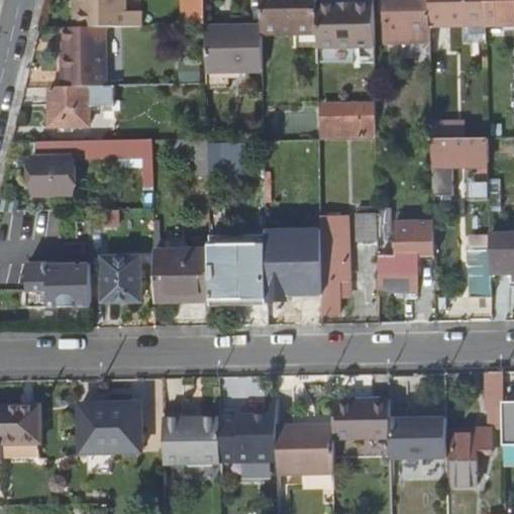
[(103,27),(137,26),(137,11),(122,12),(121,0),(75,0),(76,7),(71,7),(71,27),(103,27)]
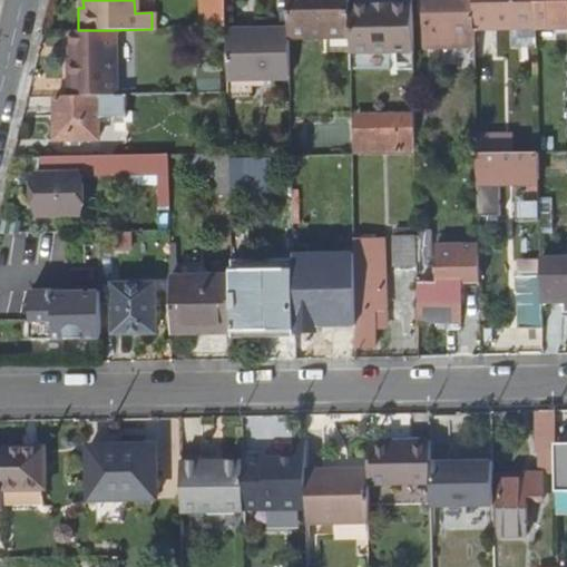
[(225,28),(224,0),(197,0),(198,29),(225,28)]
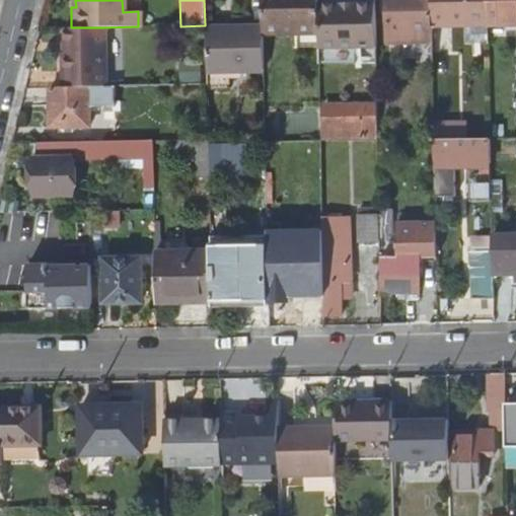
[(259,0),(260,25),(260,33),(316,32),(316,4),(315,0),(259,0)]
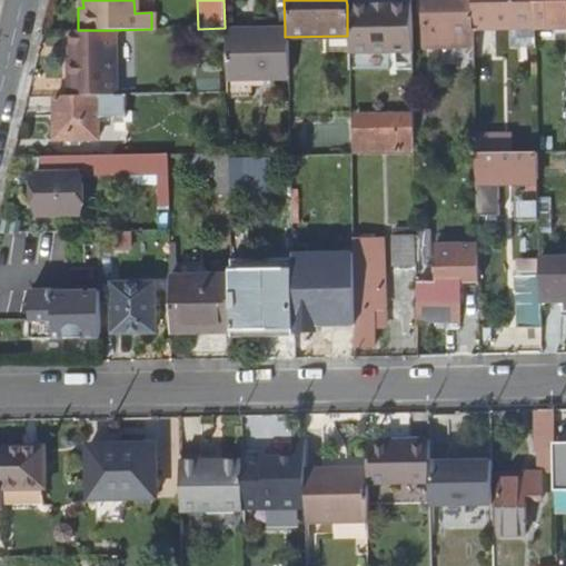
[(421,0),(423,49),(473,48),(473,31),(472,0),(421,0)]
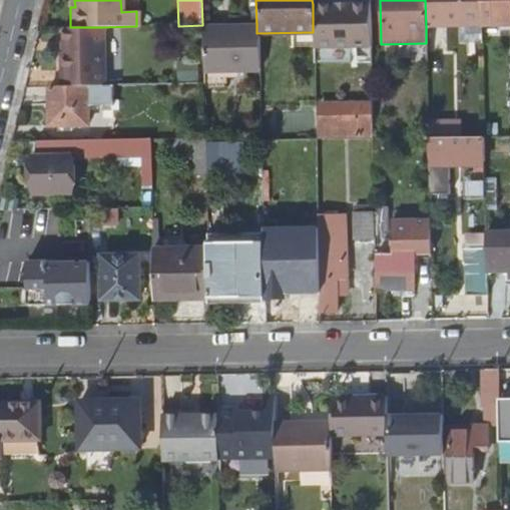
[(425,0),(426,28),(481,27),(481,25),(480,0),(425,0)]
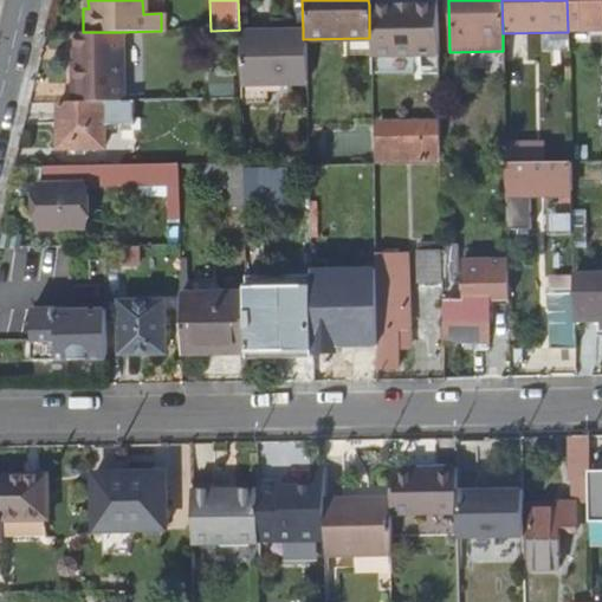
[(567,0),(568,30),(601,28),(601,0),(567,0)]
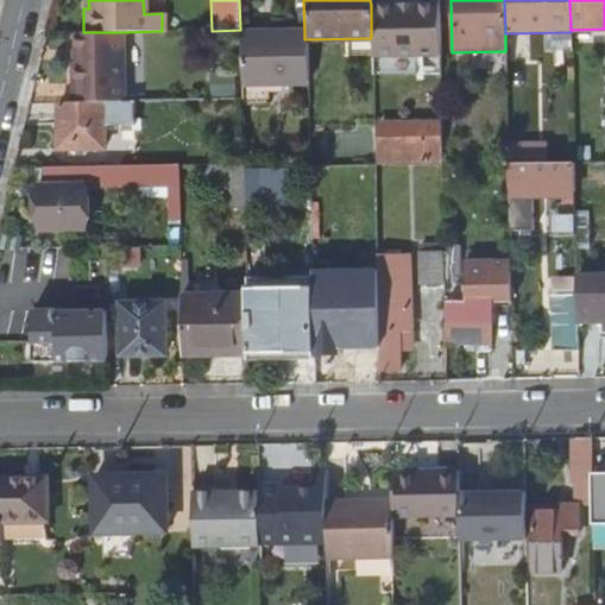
[(396,5),(371,5),(371,38),(371,56),(413,56),(438,55),(438,5),(413,5),(413,8),(396,8),(396,5)]
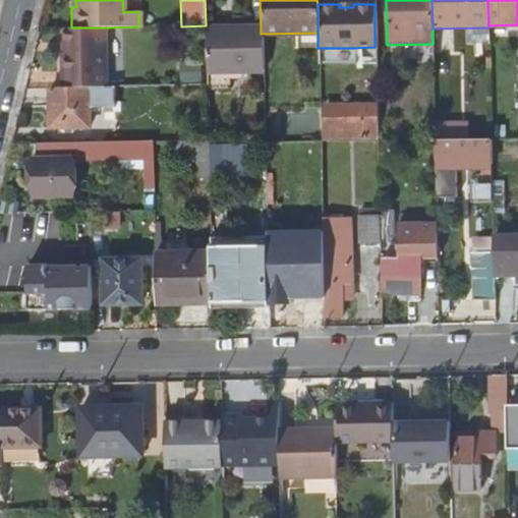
[(261,25),(206,25),(206,69),(262,69),(261,34),(261,25)]
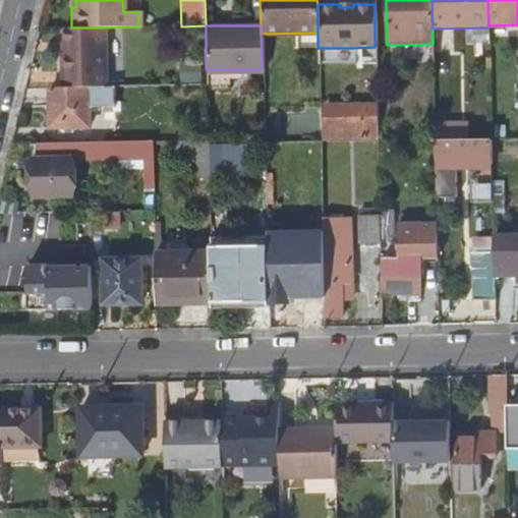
[(71,27),(62,29),(62,53),(59,53),(60,88),(105,87),(104,27),(71,27)]
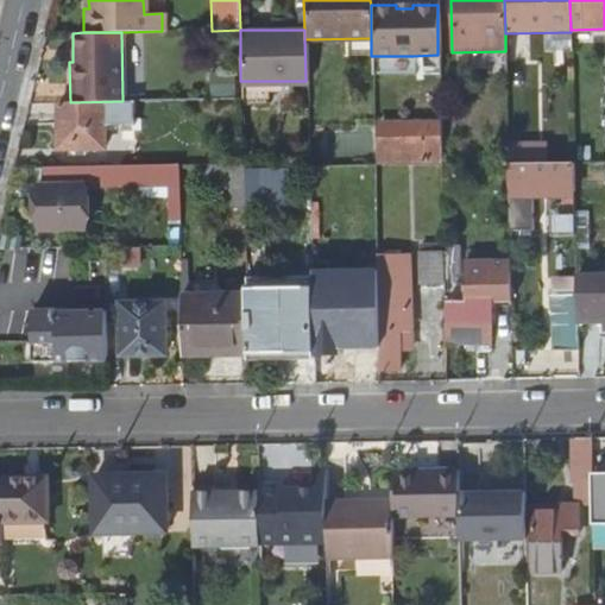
[(413,56),(371,56),(372,74),(414,74),(413,56)]
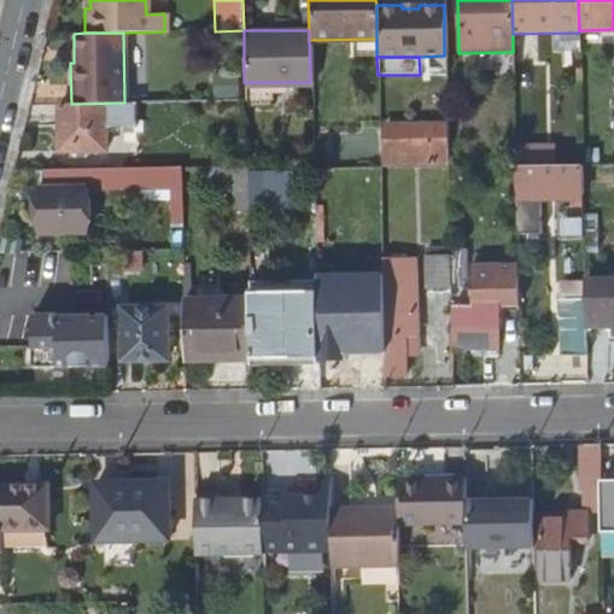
[(71,104),(58,104),(58,152),(105,151),(105,128),(135,127),(135,103),(124,103),(71,104)]
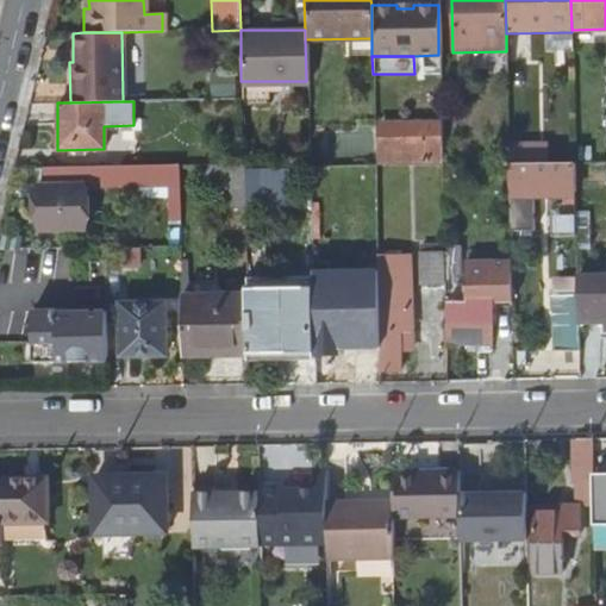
[(376,124),(376,161),(392,161),(392,145),(424,145),(423,123),(376,124)]
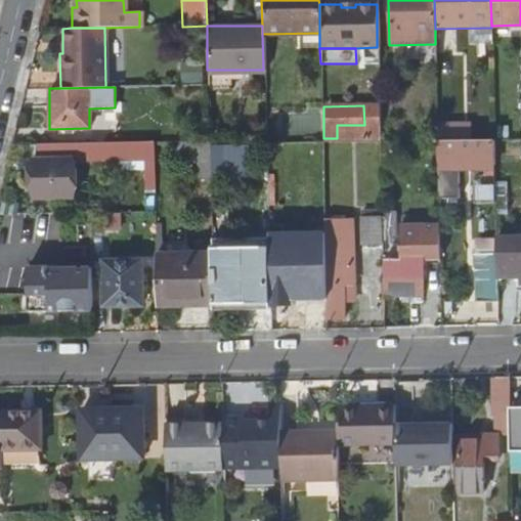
[(436,123),(436,139),(469,138),(468,122),(436,123)]
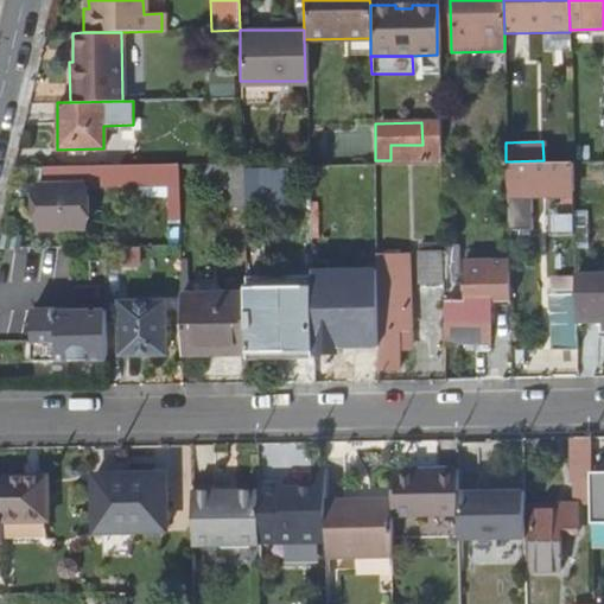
[(544,160),(506,161),(506,191),(507,228),(531,227),(529,190),(571,190),(571,159),(544,160)]
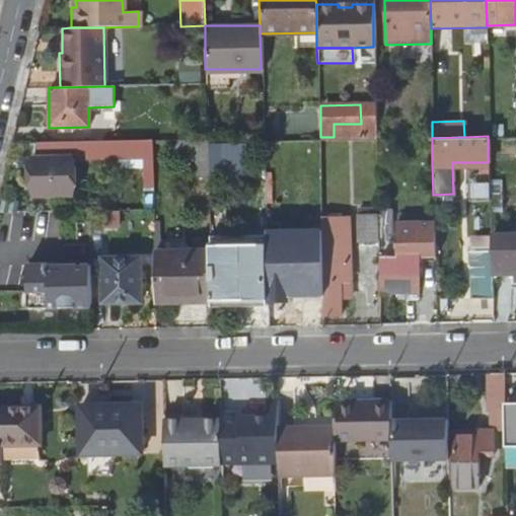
[(150,157),(149,140),(33,142),(34,158),(31,158),(32,199),(72,198),(71,161),(78,161),(78,159),(150,157)]
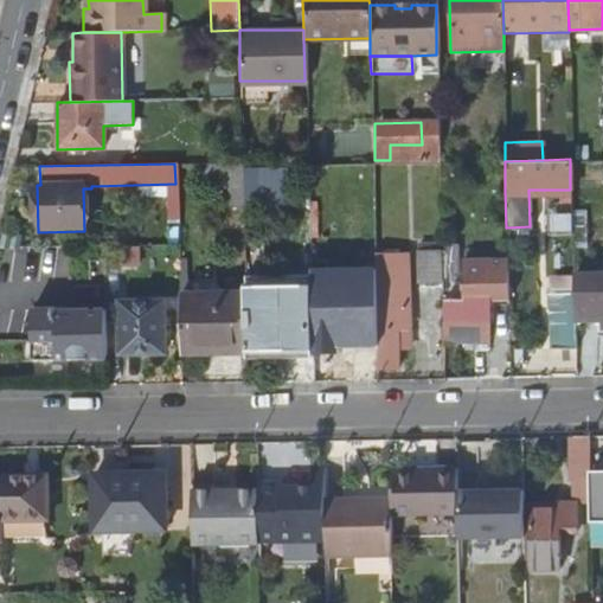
[(438,242),(440,250),(440,275),(453,275),(451,242),(438,242)]
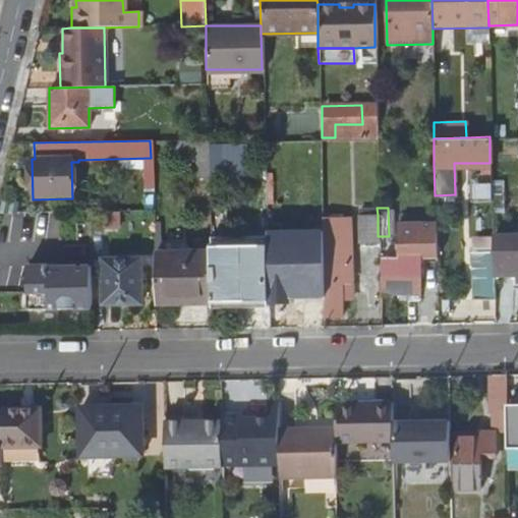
[(114,211),(96,212),(96,228),(115,228),(114,211)]
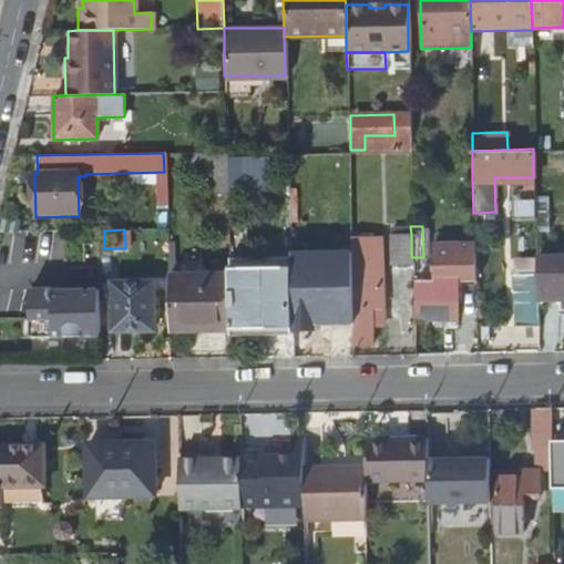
[(411,257),(411,234),(391,235),(391,263),(411,263),(411,257)]
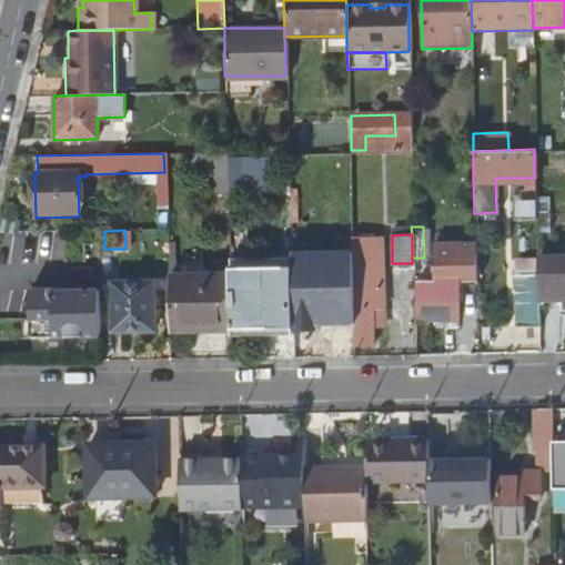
[(350,236),(351,341),(367,341),(366,306),(380,306),(380,236),(350,236)]
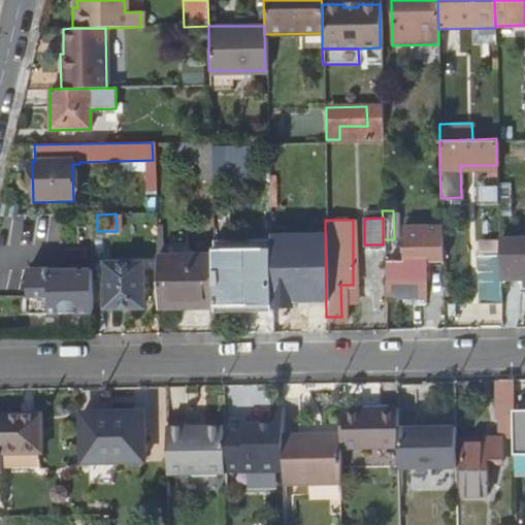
[(402,258),(383,259),(384,294),(422,294),(421,254),(428,253),(427,225),(401,225),(402,258)]
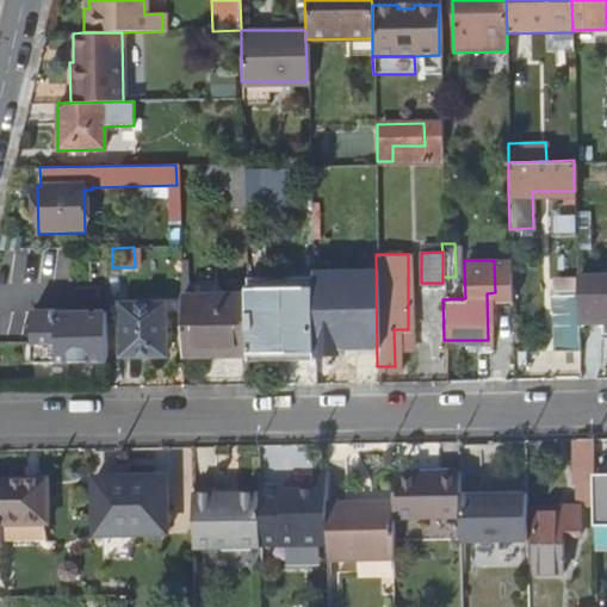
[(606,273),(576,274),(576,319),(605,317),(605,328),(606,328),(606,273)]
